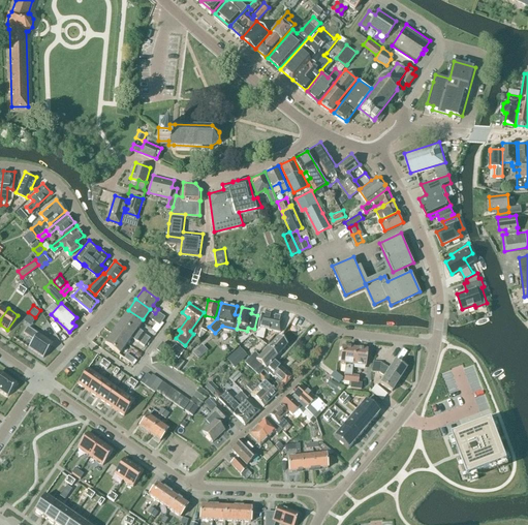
[(158,309),(155,313),(162,318),(165,314),(158,309)]
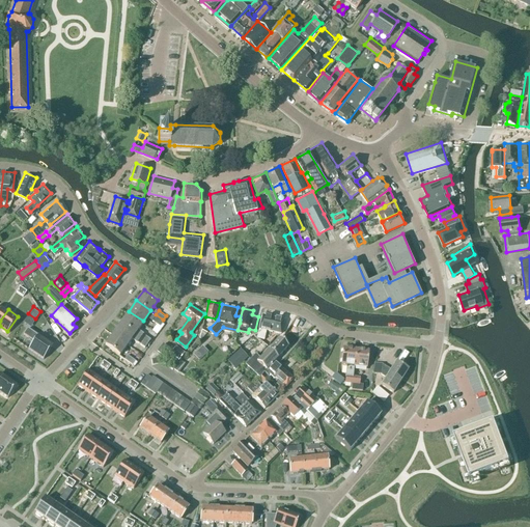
[(138,328),(143,321),(129,311),(120,322),(140,335),(143,331),(138,328)]
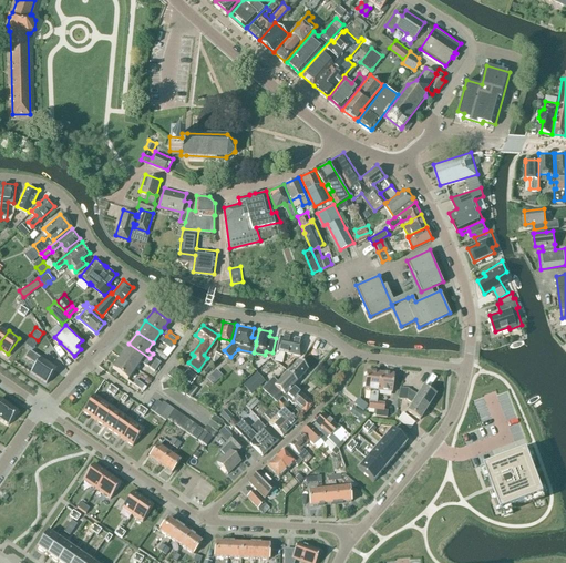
[(288,351),(291,337),(280,334),(275,359),(283,360),(285,350),(288,351)]
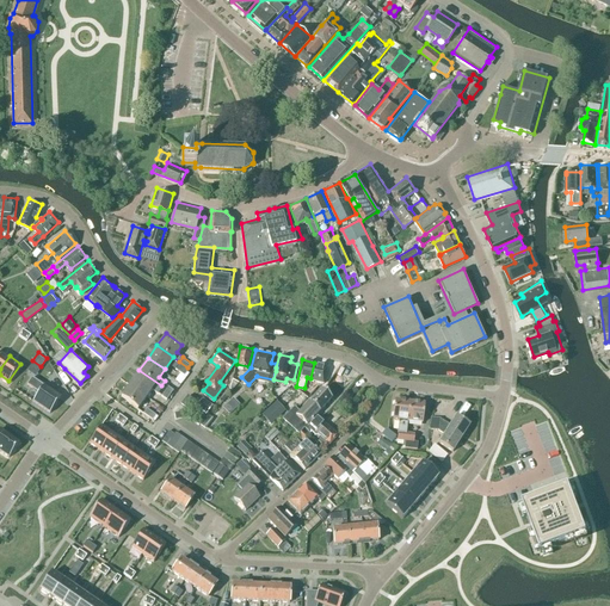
[(179,362),(176,366),(185,372),(188,368),(179,362)]
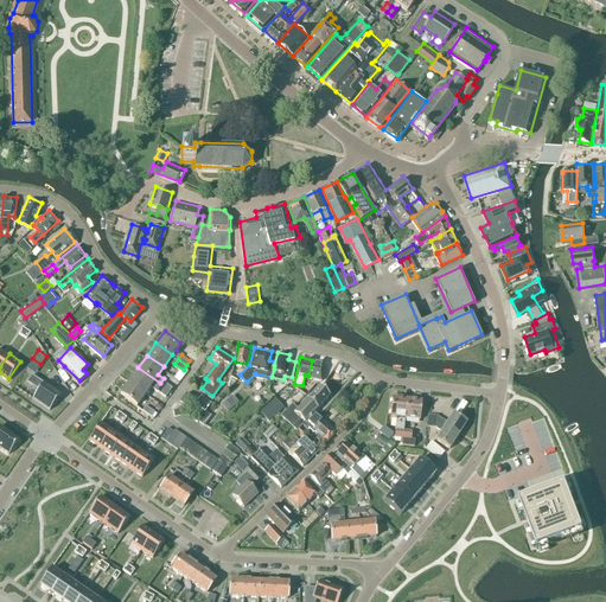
[(312,360),(308,376),(310,376),(308,378),(311,378),(312,376),(321,378),(325,363),(312,360)]
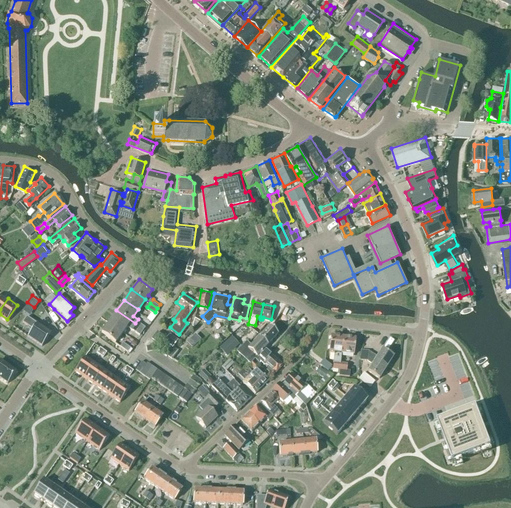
[(135,323),(116,310),(109,320),(123,330),(127,324),(132,327),(135,323)]
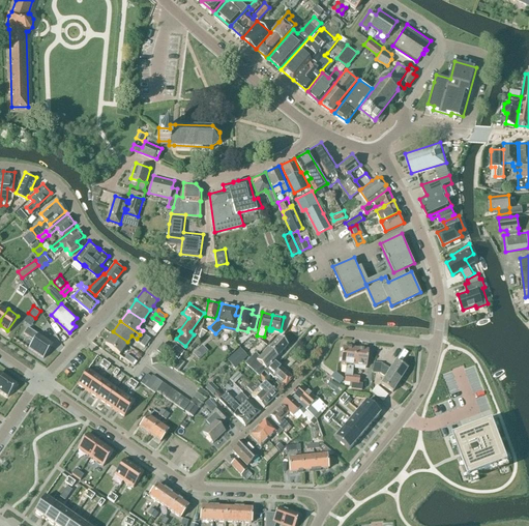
[(28,325),(24,331),(34,339),(29,346),(43,356),(54,343),(28,325)]
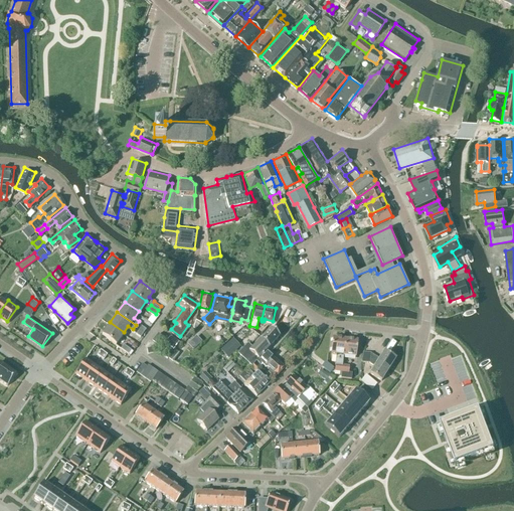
[(139,321),(136,325),(144,331),(147,327),(139,321)]
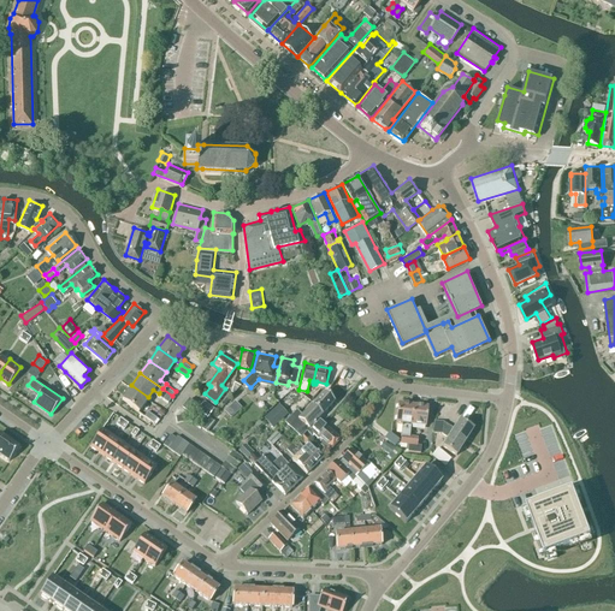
[(123,398),(139,409),(148,397),(131,385),(123,398)]
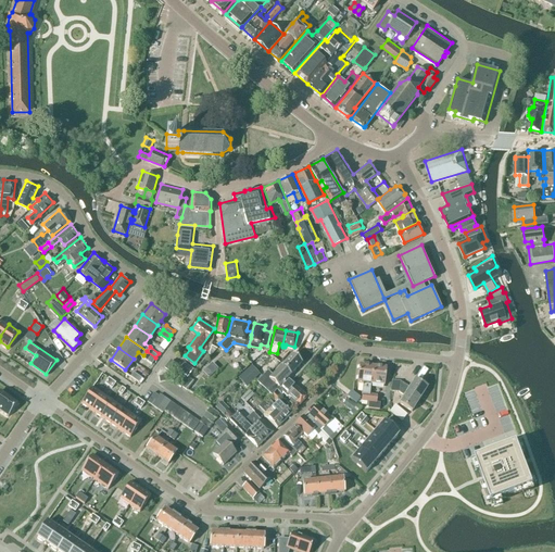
[(262,368),(266,364),(264,361),(266,359),(265,358),(268,353),(265,350),(254,360),(262,368)]
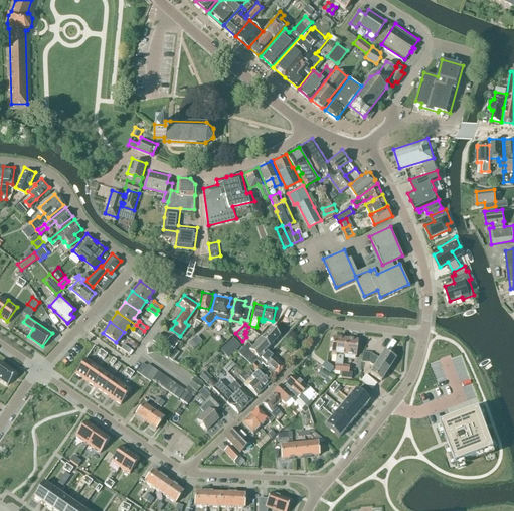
[(299,324),(295,330),(299,333),(303,328),(299,324)]
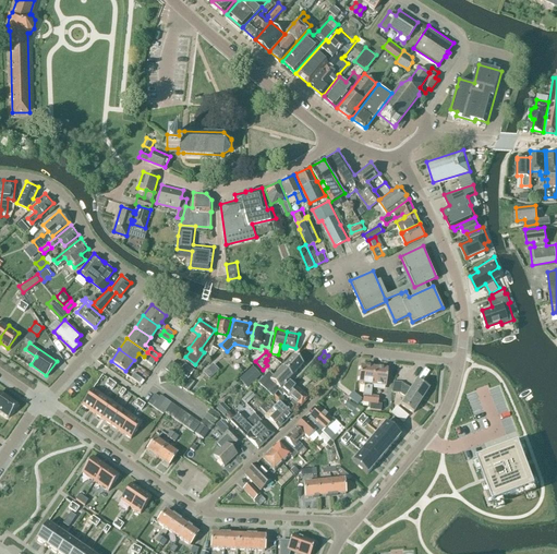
[(147,352),(144,357),(153,363),(156,359),(147,352)]
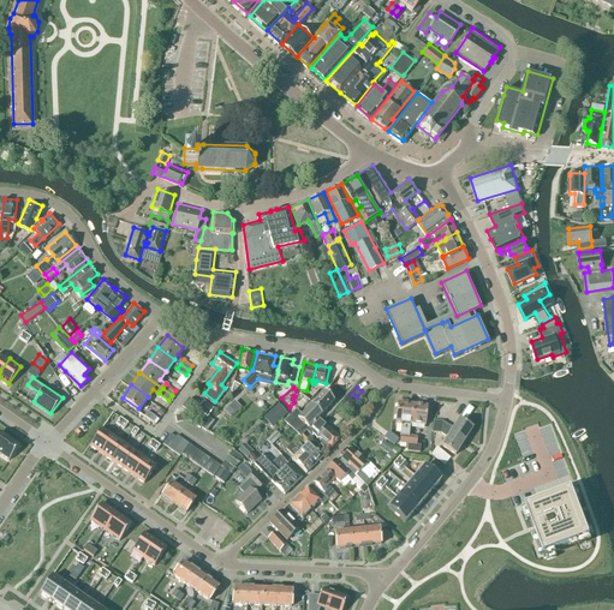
[(311,402),(322,412),(334,398),(325,389),(311,402)]
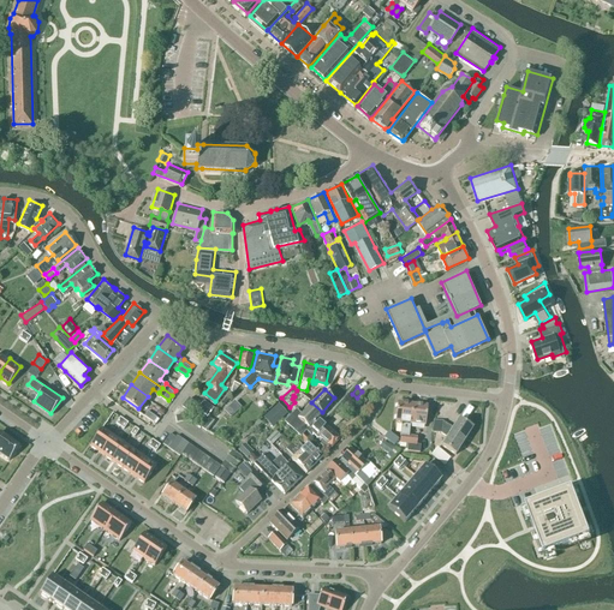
[(191,412),(198,402),(190,395),(183,405),(191,412)]
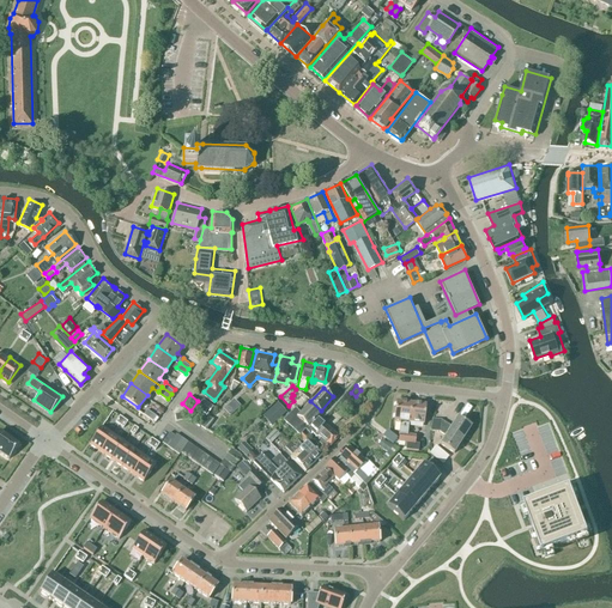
[(208,412),(214,403),(204,396),(198,405),(208,412)]
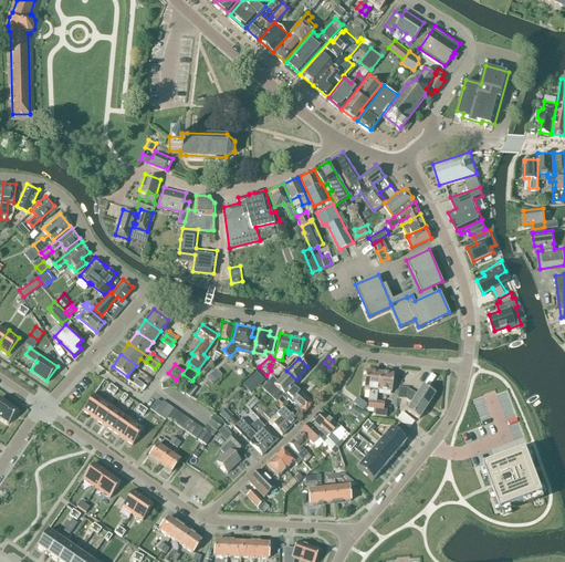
[(378,387),(380,370),(366,367),(365,386),(370,386),(369,398),(377,398),(378,387)]
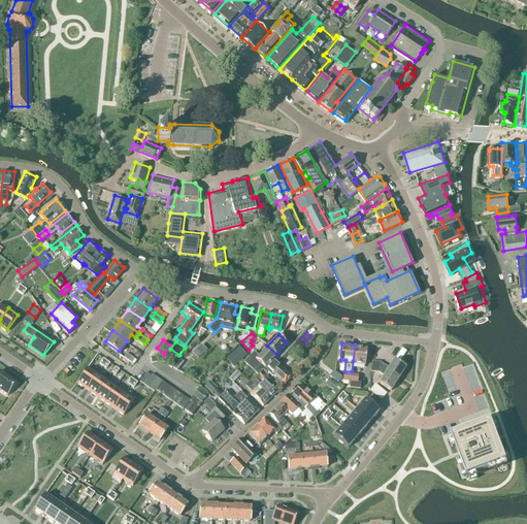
[(355,345),(353,361),(365,363),(367,346),(355,345)]
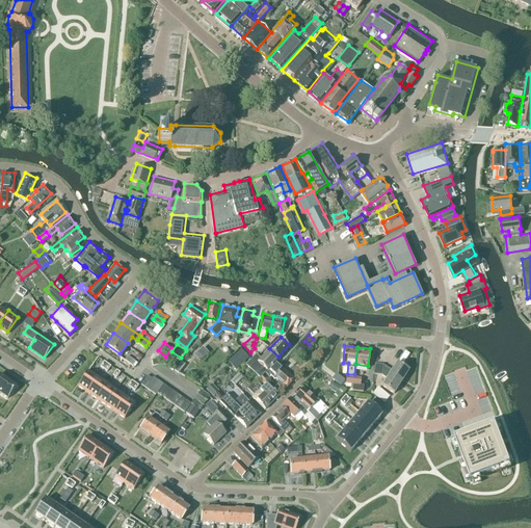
[(275,360),(279,357),(269,348),(262,357),(257,351),(246,362),(261,375),(263,372),(265,371),(267,369),(275,360)]
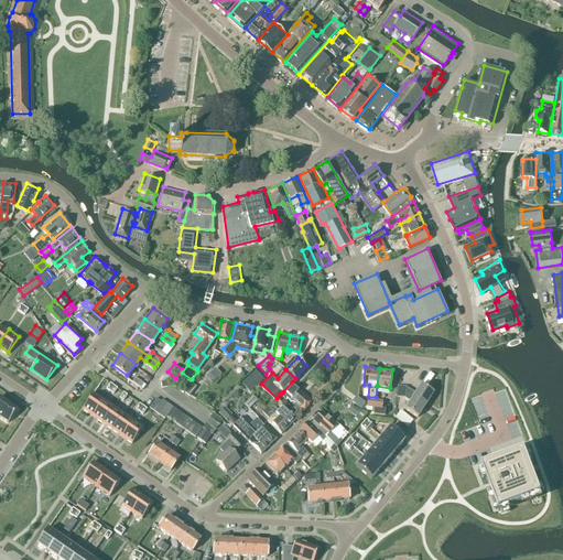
[(212,370),(207,376),(212,380),(217,375),(212,370)]
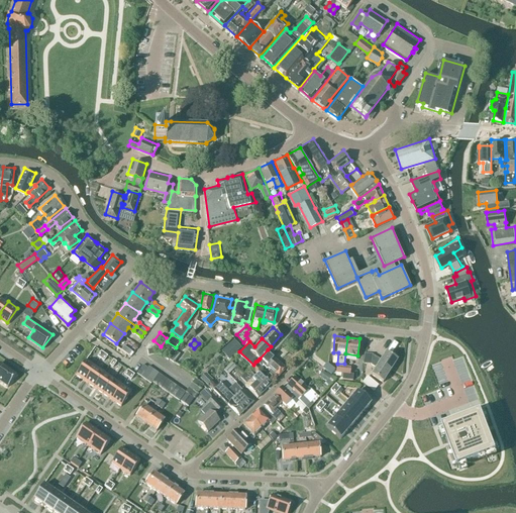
[(165,353),(171,345),(166,342),(160,350),(165,353)]
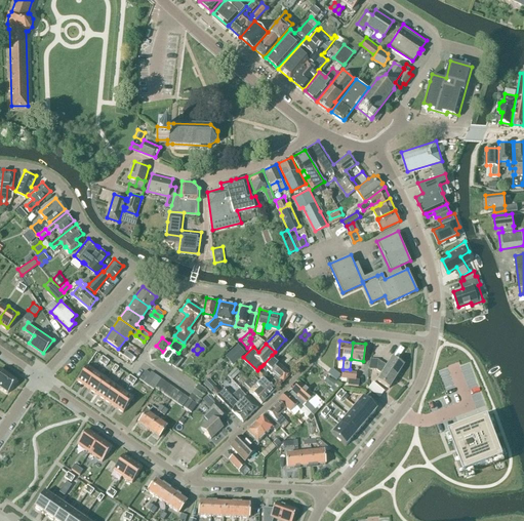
[(126,349),(124,353),(131,358),(134,354),(126,349)]
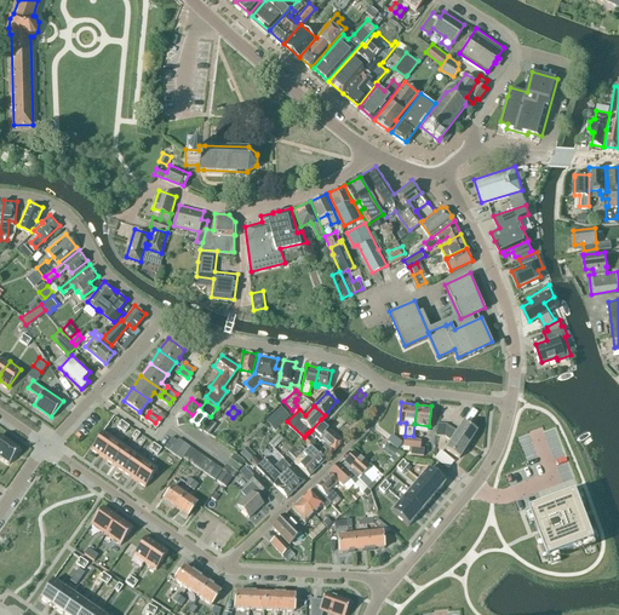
[(205,414),(198,424),(202,427),(210,418),(205,414)]
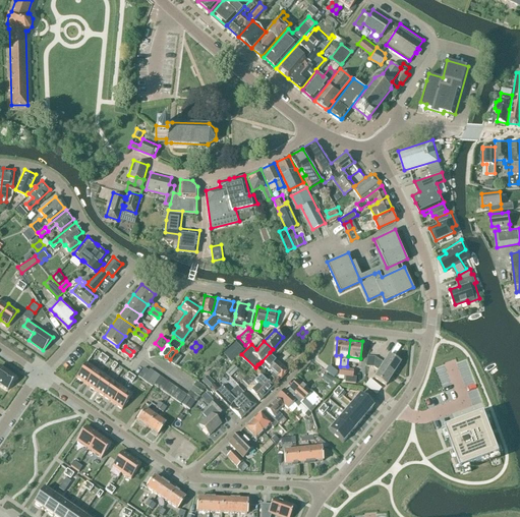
[(177,351),(171,359),(173,361),(176,363),(176,362),(182,354),(177,351)]
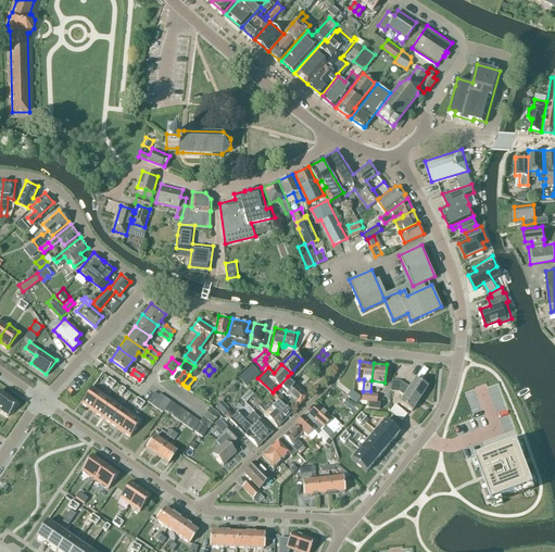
[(289,394),(298,385),(288,376),(279,386),(277,388),(281,392),(282,390),(287,394),(289,394)]
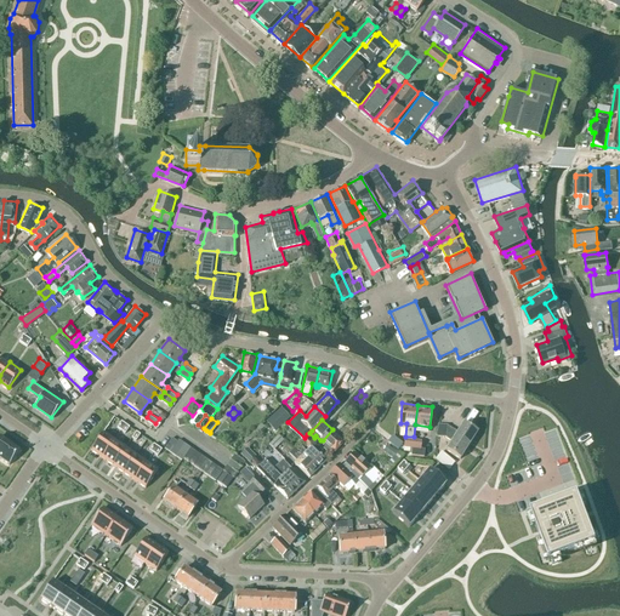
[(447,427),(470,441),(478,429),(476,428),(476,427),(472,425),(472,426),(465,421),(459,429),(448,422),(439,421),(438,427),(447,427)]
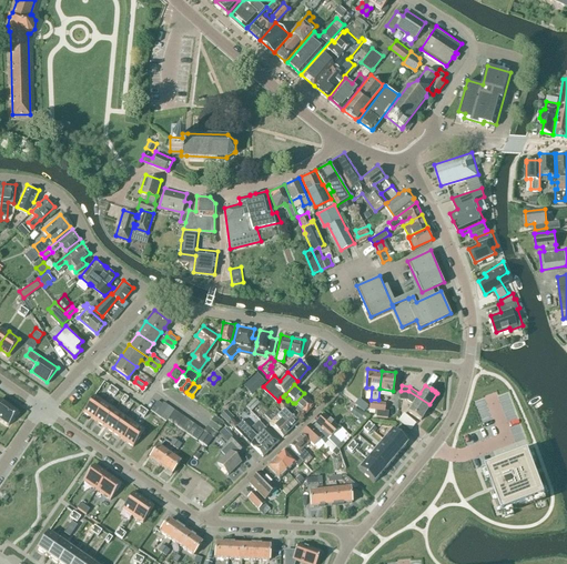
[(422,418),(429,404),(408,391),(401,391),(400,396),(408,399),(414,402),(409,410),(422,418)]
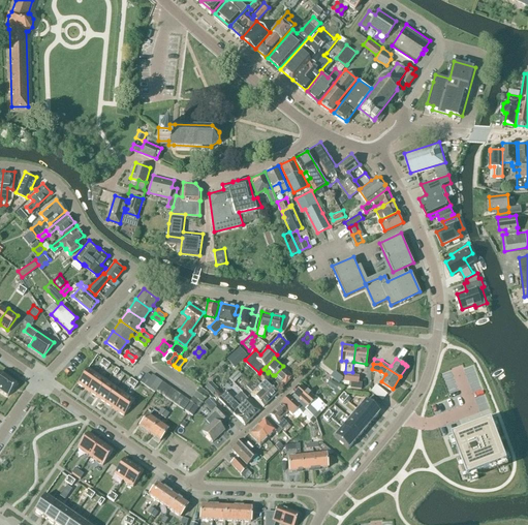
[(88,388),(98,372),(89,366),(78,381),(88,388)]
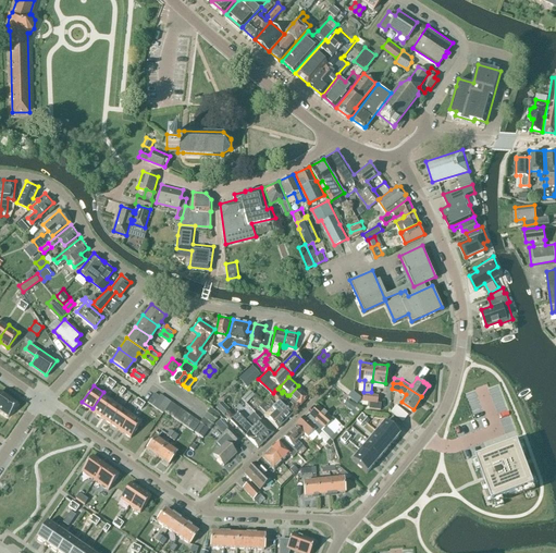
[(298,385),(289,395),(291,394),(294,396),(291,401),(297,406),(299,403),(300,403),(308,395),(298,385)]
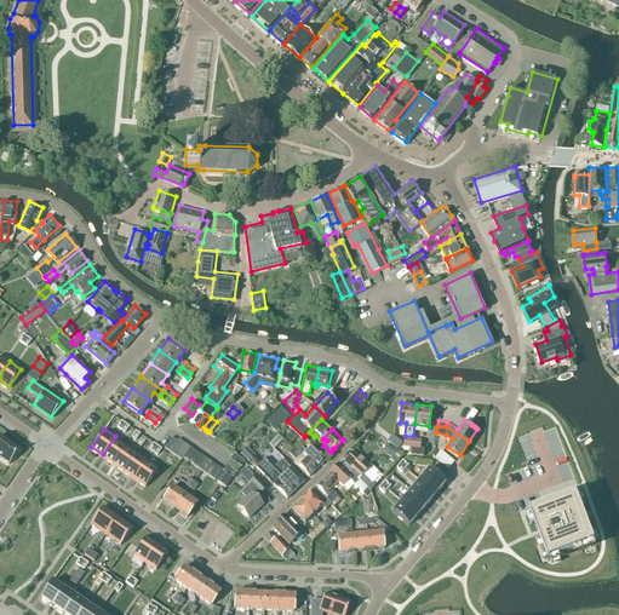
[(284,436),(279,431),(270,440),(275,446),(284,436)]
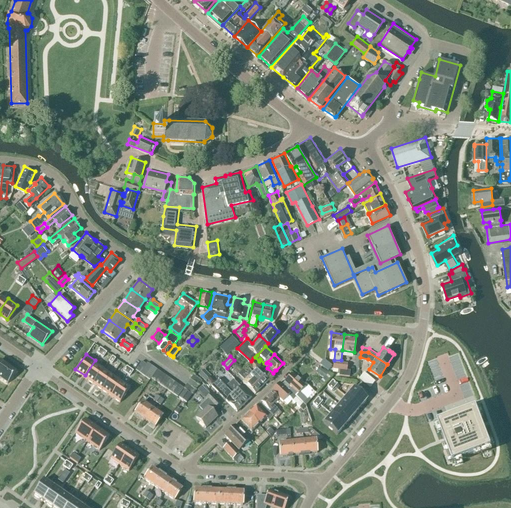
[(0,357),(0,375),(8,381),(17,369),(0,357)]
